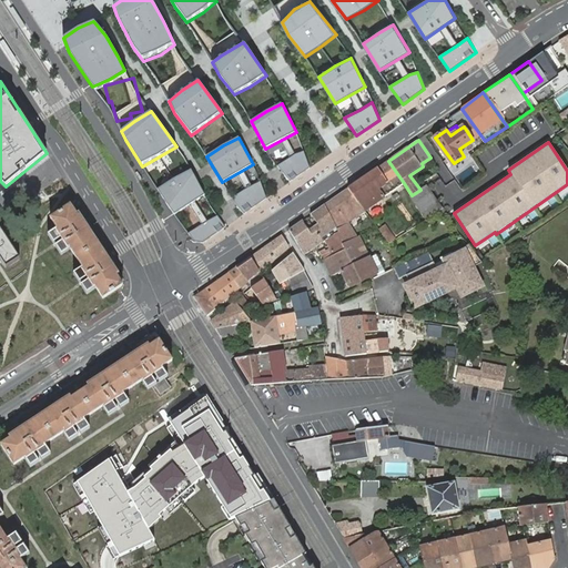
[(303,149),(277,166),(291,182),(311,168),(303,149)]
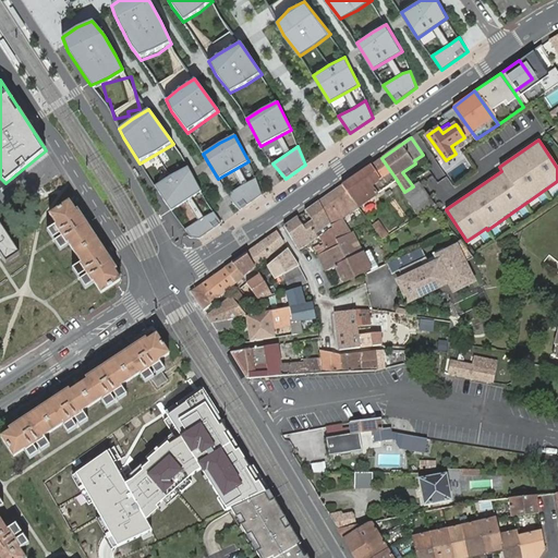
[(397,180),(381,158),(343,184),(360,206),(397,180)]
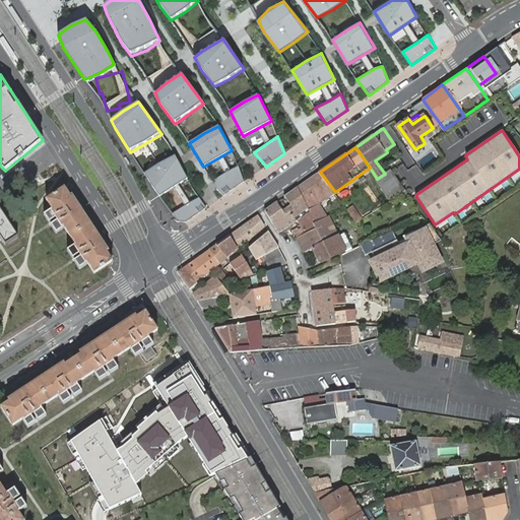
[(158,165),(144,174),(154,190),(159,197),(188,179),(175,155),(158,165)]
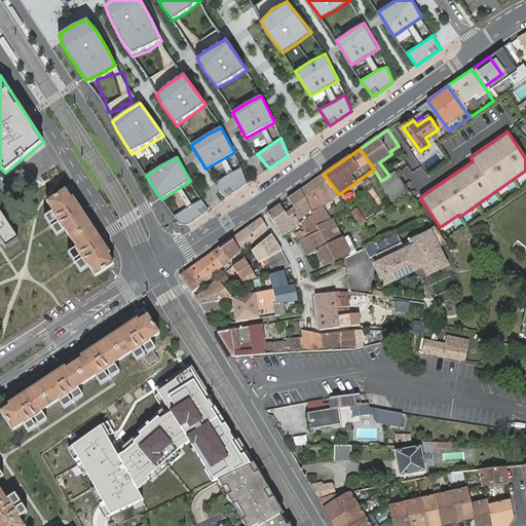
[(240,165),(215,184),(220,191),(226,198),(248,184),(240,165)]
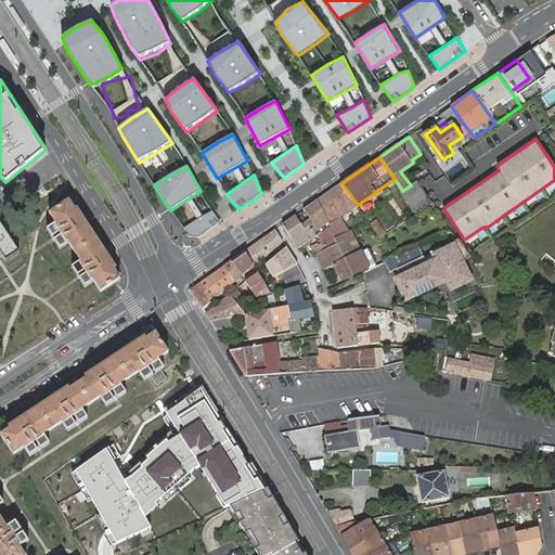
[(341,183),(319,199),(330,226),(333,232),(337,230),(339,233),(344,230),(341,228),(345,226),(340,218),(358,205),(341,183)]
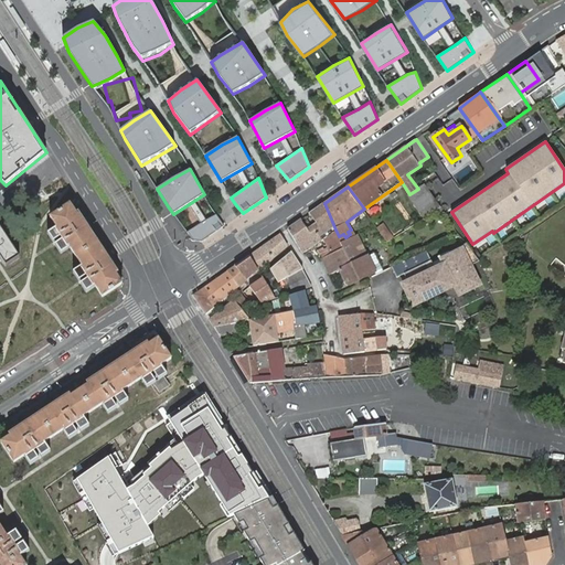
[(313,225),(322,238),(324,237),(336,230),(324,203),(312,212),(319,222),(313,225)]
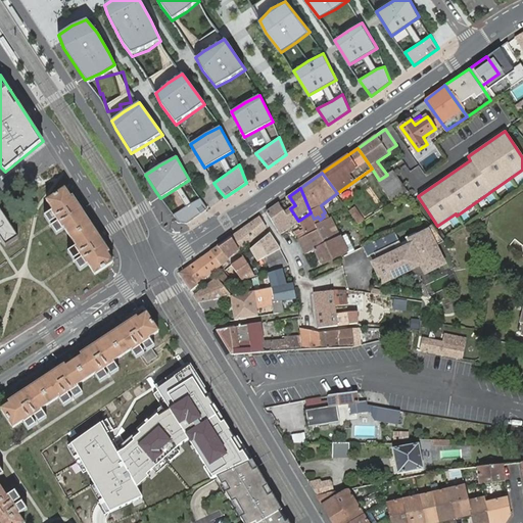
[(95,274),(113,262),(66,189),(47,201),(95,274)]
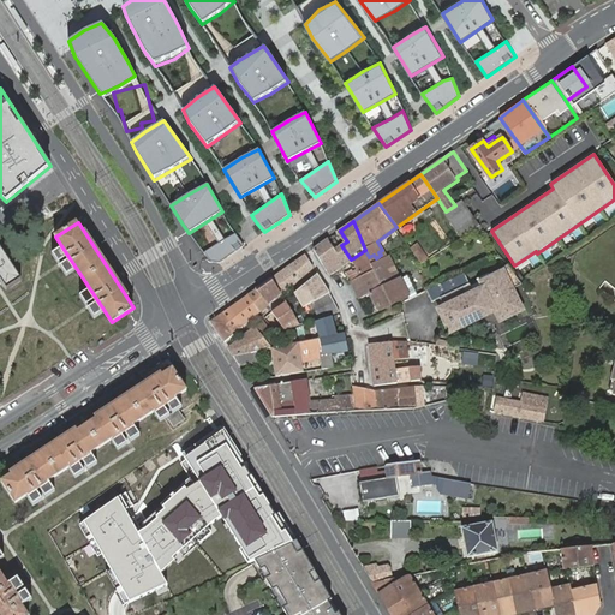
[(236,234),(204,252),(210,262),(220,263),(245,246),(236,234)]
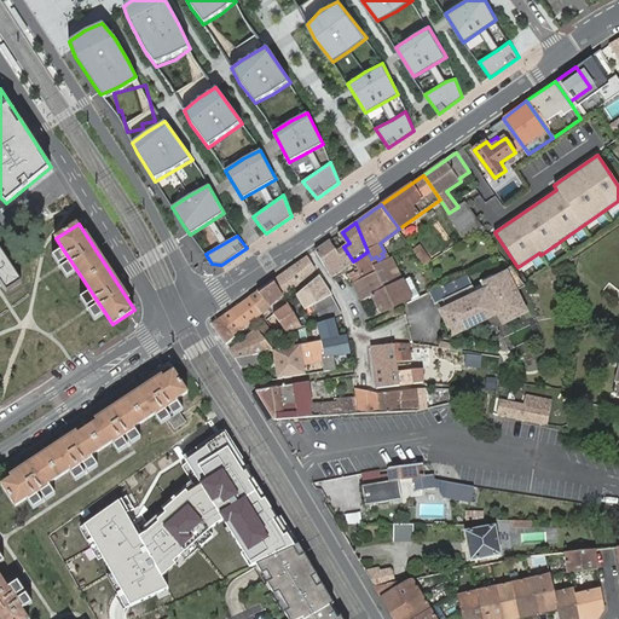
[(330,239),(316,250),(333,276),(337,273),(346,267),(350,265),(353,261),(343,247),(337,252),(330,239)]
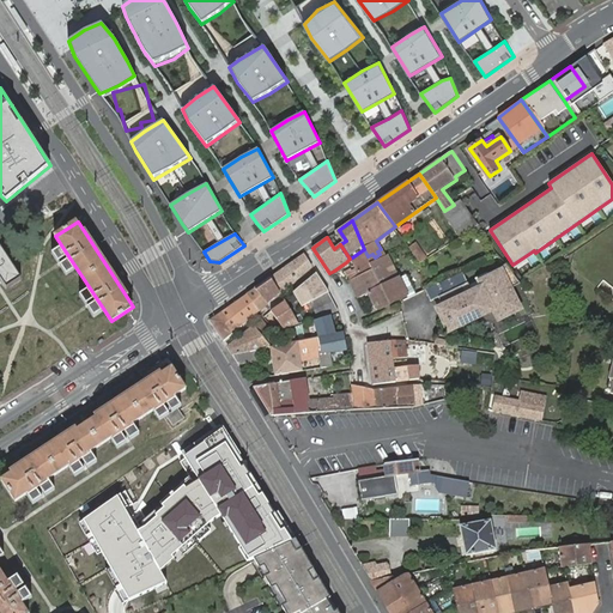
[(402,240),(398,242),(402,250),(407,247),(402,240)]
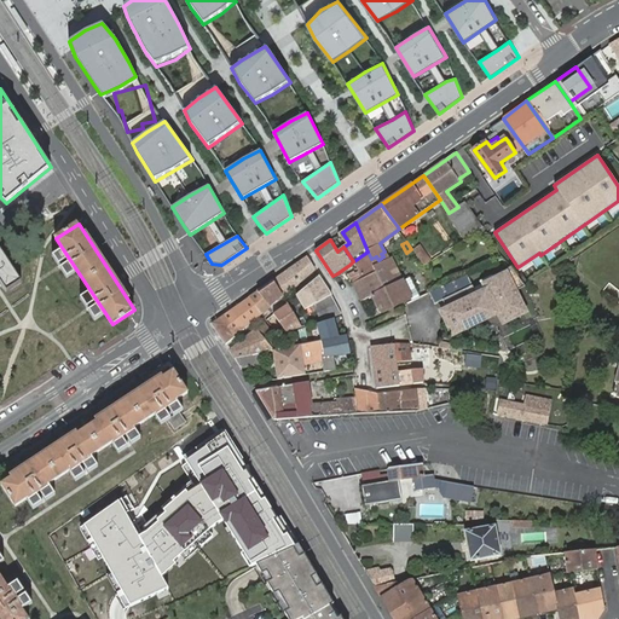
[(412,250),(424,266),(433,260),(421,244),(412,250)]
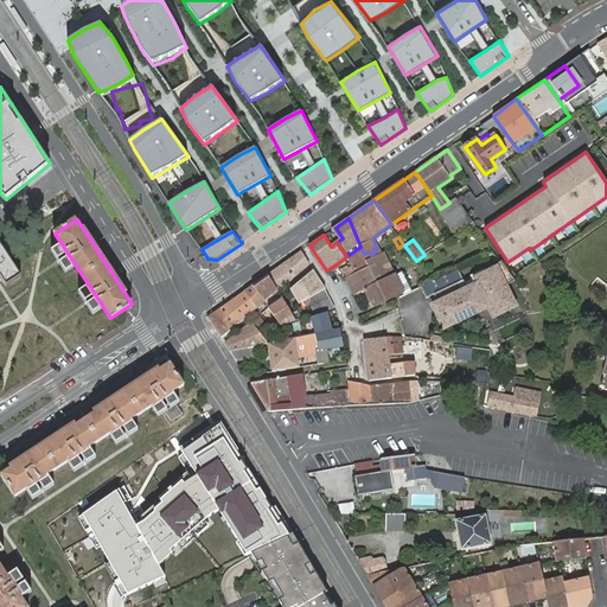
[(355,266),(344,272),(346,278),(350,276),(369,266),(369,264),(365,257),(364,254),(360,247),(349,255),(355,266)]
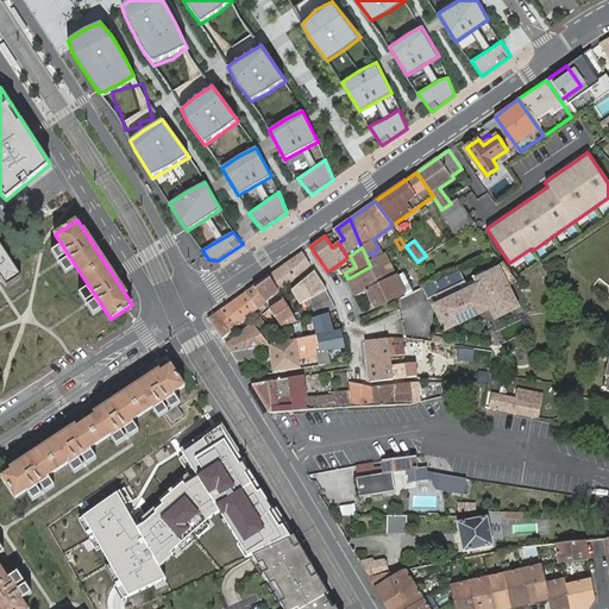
[(281,290),(311,264),(303,251),(270,276),(281,290)]
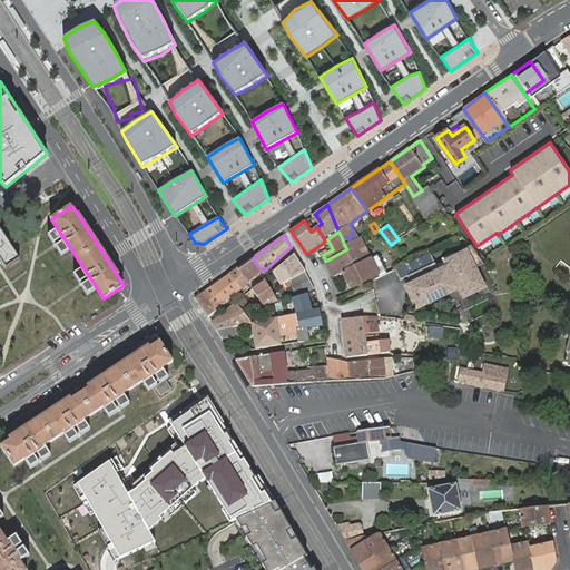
[(0,264),(0,265),(6,271),(19,263),(2,236),(0,236),(0,264)]
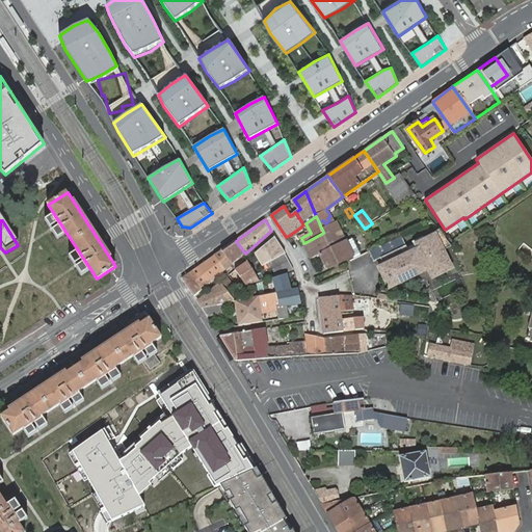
[(30,232),(38,245),(52,238),(44,224),(30,232)]
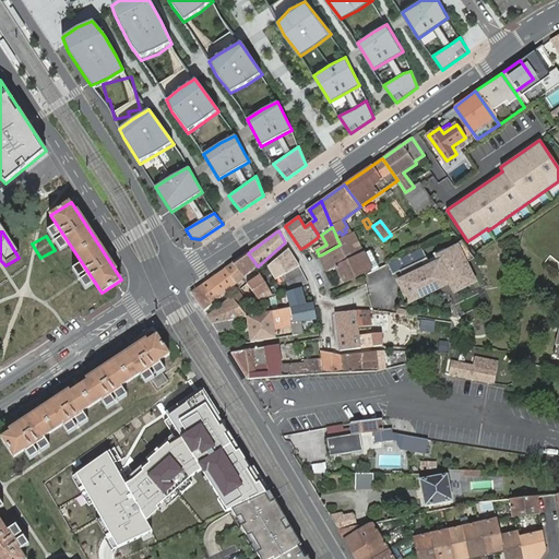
[(371,269),(366,257),(365,254),(364,254),(358,242),(352,247),(352,248),(348,249),(344,240),(340,244),(340,245),(322,254),(319,256),(328,271),(330,270),(336,266),(344,282),(371,269)]
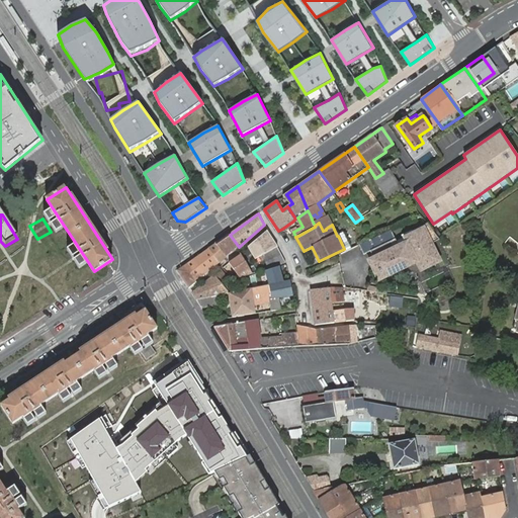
[(438,240),(437,239),(427,224),(412,231),(417,240),(400,248),(396,239),(370,251),(373,258),(379,255),(383,263),(377,266),(379,270),(378,271),(379,274),(381,274),(383,278),(398,271),(397,267),(417,257),(419,261),(420,263),(431,258),(428,252),(431,251),(429,245),(438,240)]
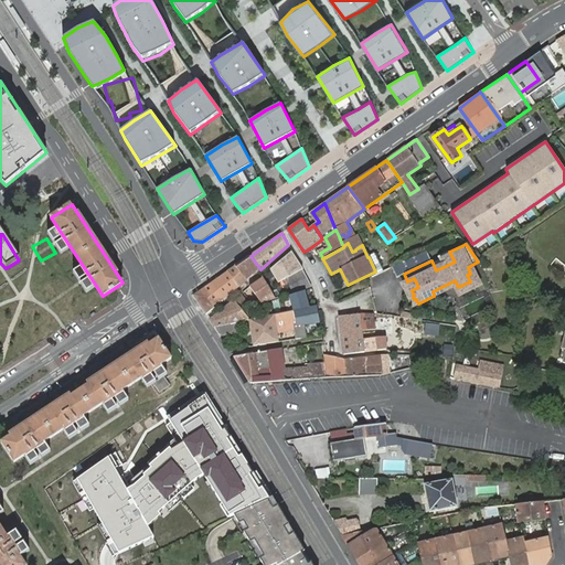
[(294,274),(304,268),(297,259),(292,252),(281,260),(285,265),(281,267),(278,264),(273,268),(278,275),(280,273),(286,281),(290,279),(289,277),(294,274)]
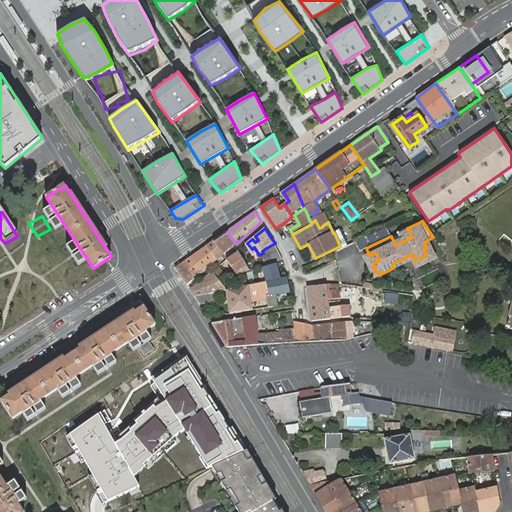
[(225,253),(236,244),(227,232),(214,241),(225,253)]
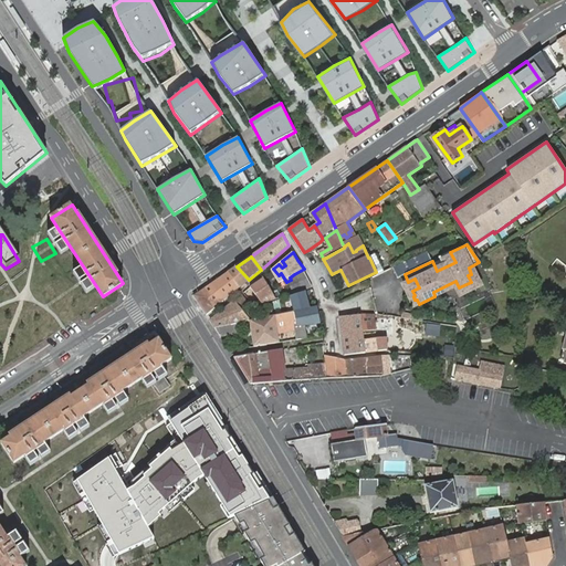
[(377,275),(384,272),(380,266),(376,258),(370,260),(376,272),(377,275)]
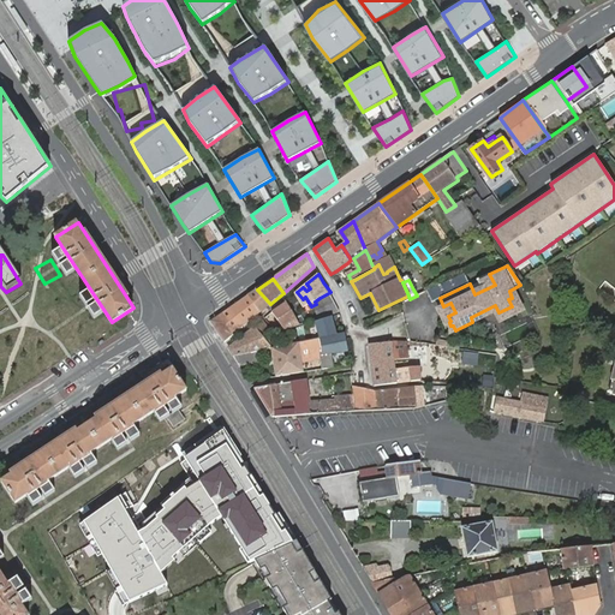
[(261,312),(270,304),(257,290),(248,296),(261,312)]
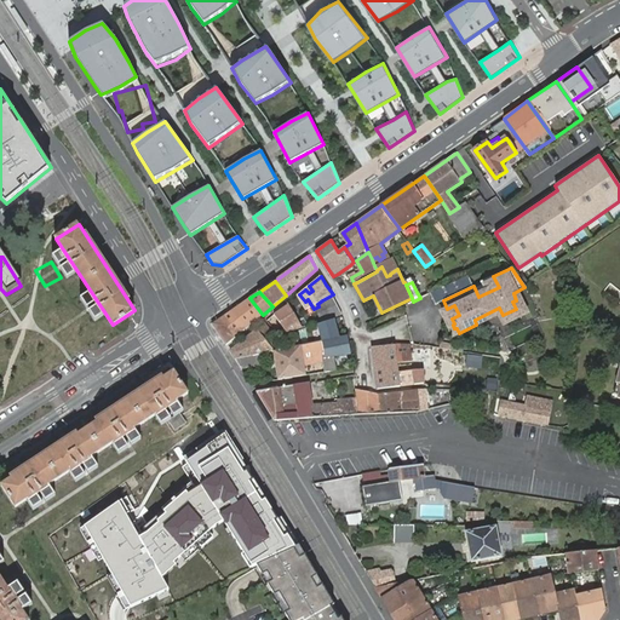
[(325,309),(338,304),(333,294),(322,300),(325,309)]
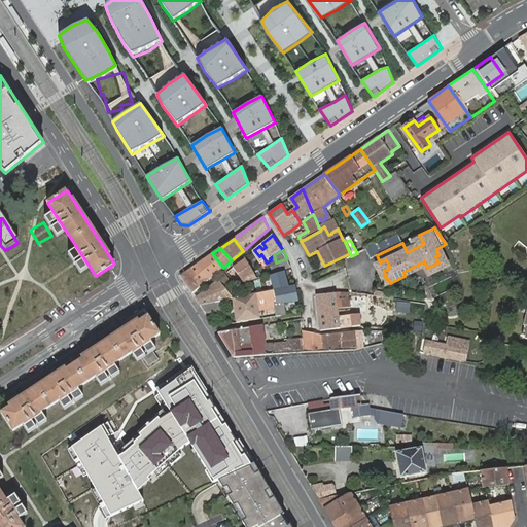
[(182,276),(194,292),(223,268),(212,253),(182,276)]
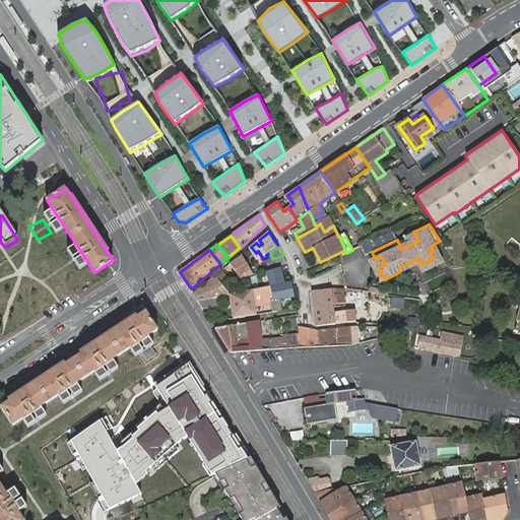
[(234,261),(246,276),(247,276),(253,273),(251,268),(242,254),(234,261)]
